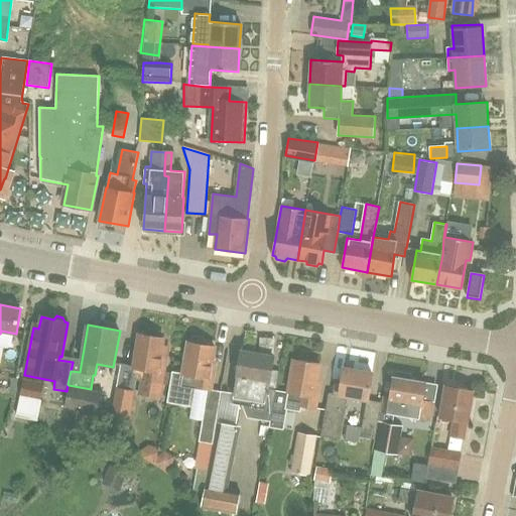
[(134,367),(133,369),(132,379),(142,380),(139,395),(161,399),(164,383),(163,383),(168,351),(162,350),(164,338),(157,337),(156,333),(147,331),(146,335),(139,334),(134,367)]
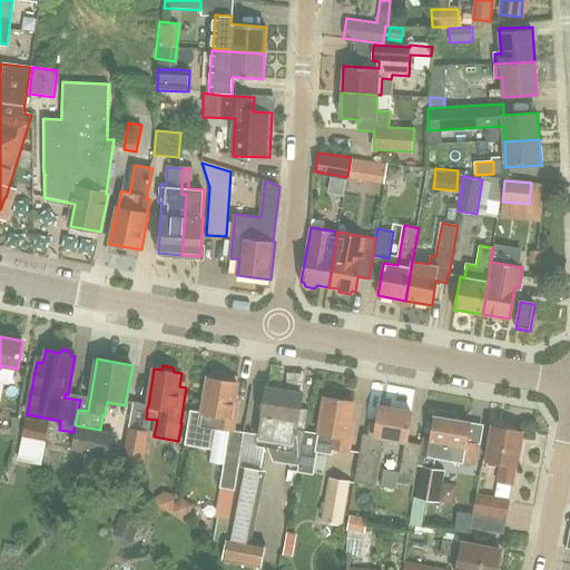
[(216,428),(233,431),(237,403),(234,402),(237,382),(226,381),(225,374),(214,372),(210,377),(208,377),(203,412),(192,410),(186,444),(213,449),(216,428)]
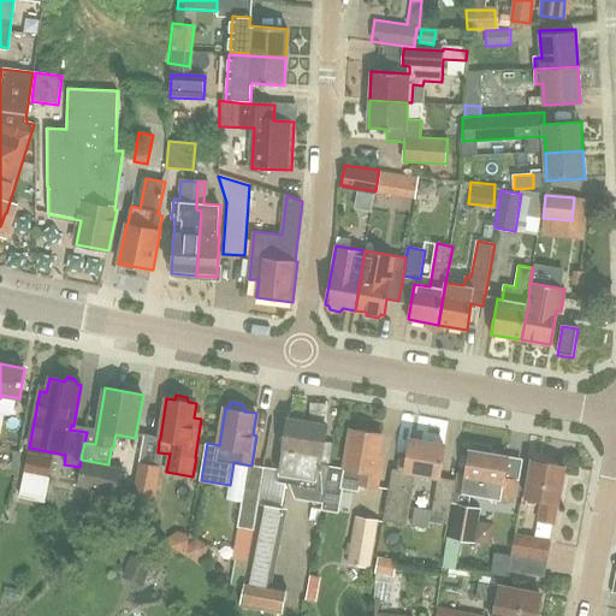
[(329,466),(320,465),(327,425),(289,419),(279,480),(290,483),(296,498),(323,503),(329,466)]
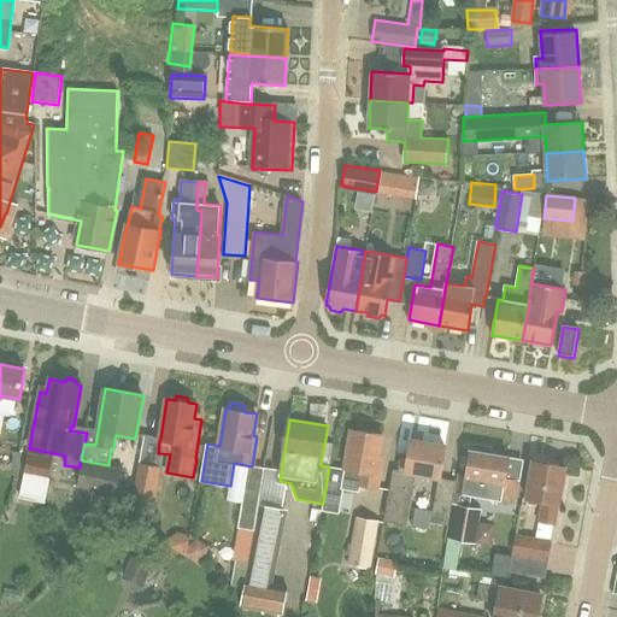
[(341,488),(346,489),(346,488),(359,491),(360,483),(377,487),(383,454),(380,454),(383,435),(352,429),(345,469),(344,469),(341,488)]
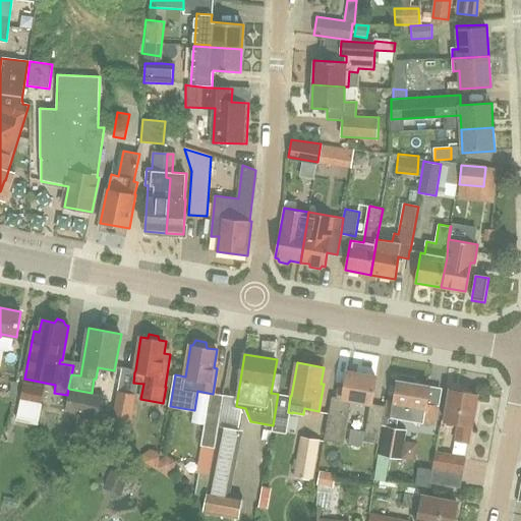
[(336,397),(332,396),(324,440),(343,443),(348,414),(349,414),(351,399),(370,403),(375,377),(346,370),(344,384),(338,383),(336,397)]
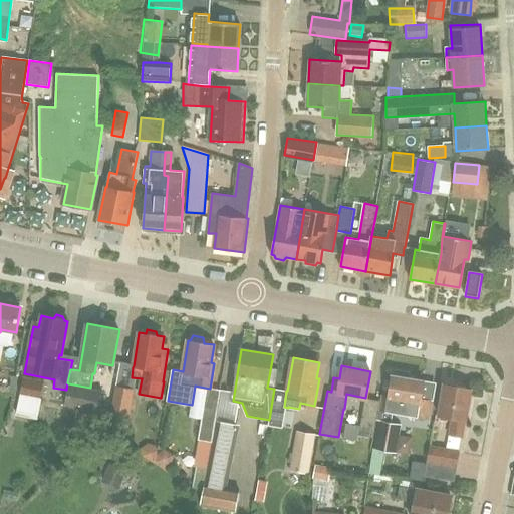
[(388,397),(382,396),(380,409),(410,414),(410,417),(429,421),(432,402),(421,399),(424,381),(409,378),(410,372),(395,370),(394,375),(392,375),(388,397)]
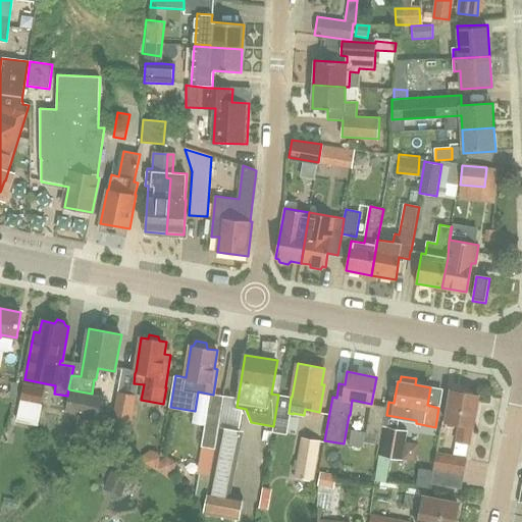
[(19,401),(41,405),(45,386),(24,382),(19,401)]
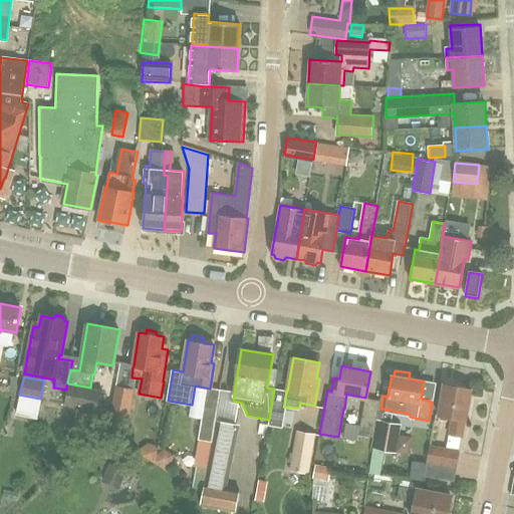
[(95,412),(98,412),(102,391),(90,388),(68,383),(64,405),(95,412)]
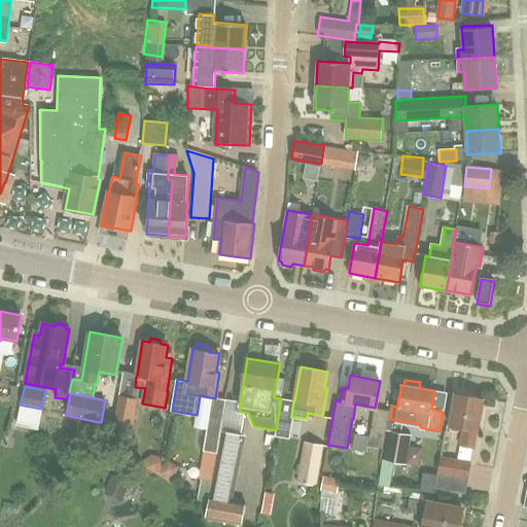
[(463,427),(461,445),(473,447),(477,429),(478,430),(483,398),(455,393),(450,425),(463,427)]
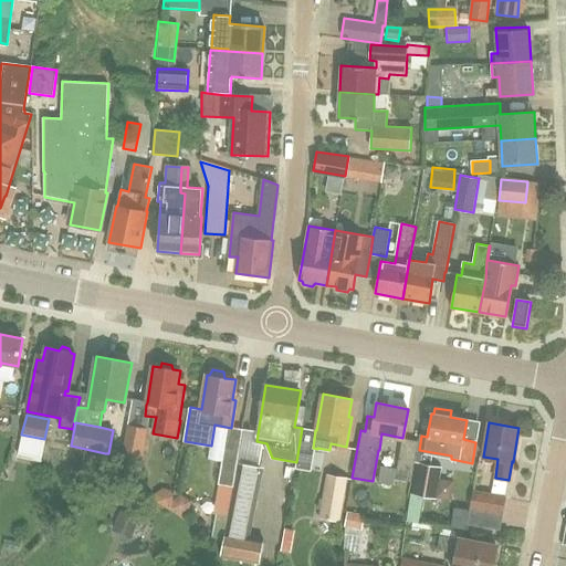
[(121,477),(137,488),(140,469),(142,469),(148,427),(128,423),(121,477)]
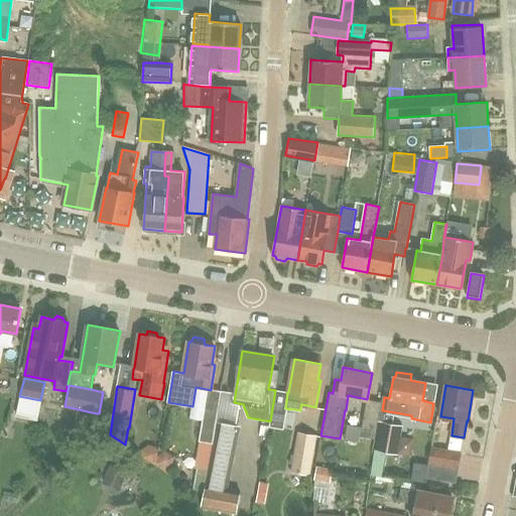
[(366,403),(359,435),(374,438),(380,410),(380,405),(366,403)]
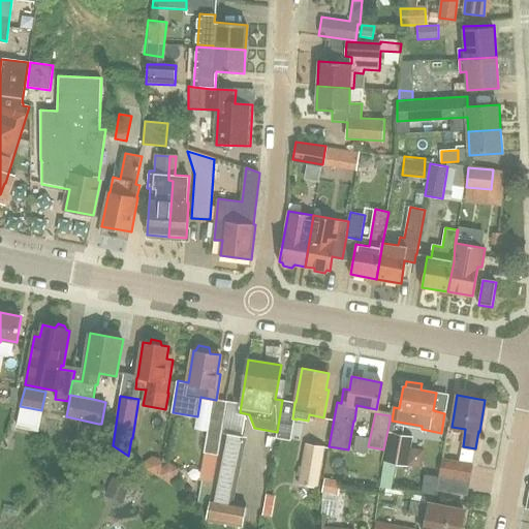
[(219,456),(223,434),(225,423),(209,419),(208,431),(204,453),(219,456)]
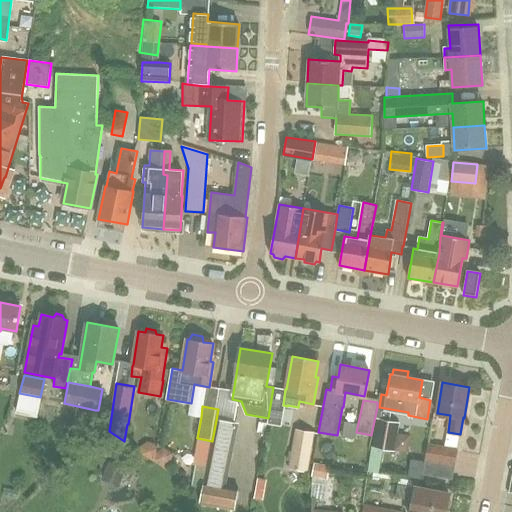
[(73,426),(87,428),(90,410),(76,407),(73,426)]
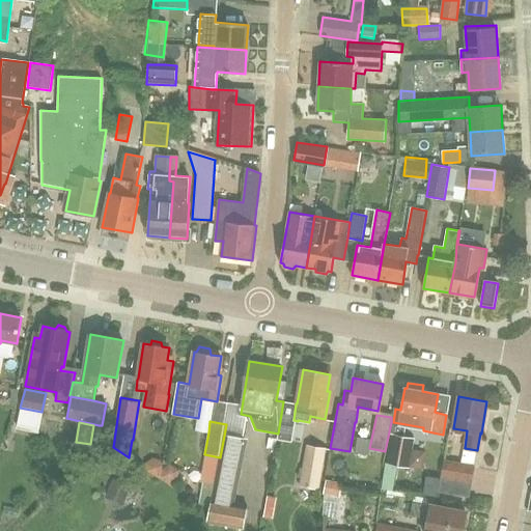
[(115,429),(102,425),(99,425),(93,445),(109,449),(113,435),(115,429)]
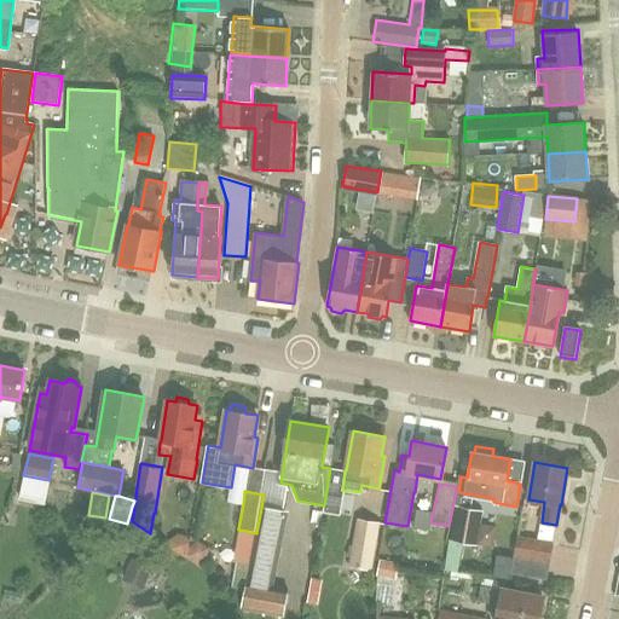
[(475,545),(476,545),(482,512),(456,507),(450,539),(475,545)]
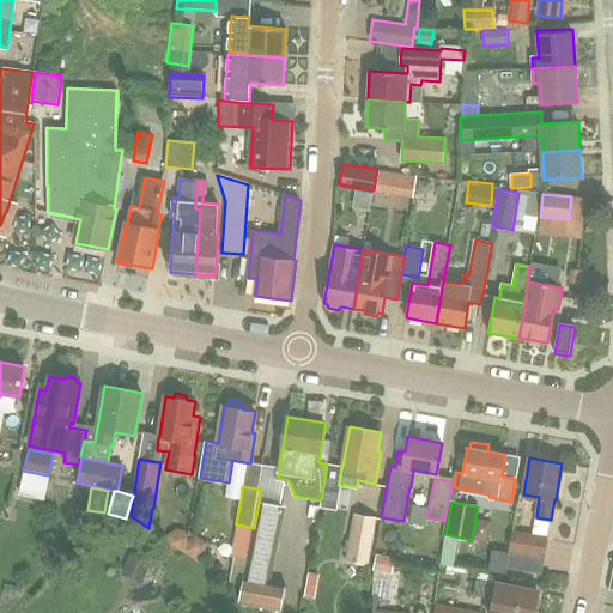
[(273,565),(284,508),(259,503),(254,528),(248,559),(248,560),(273,565)]
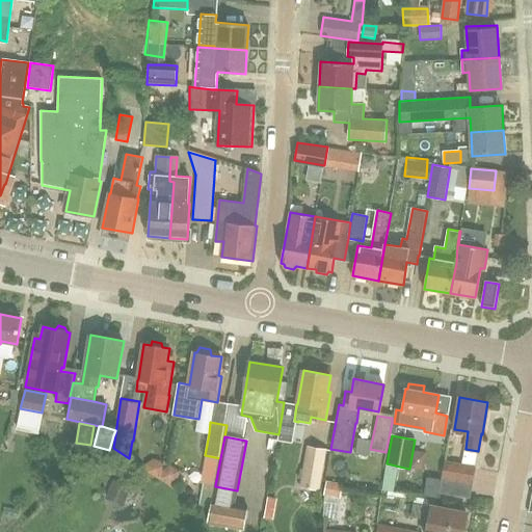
[(320,490),(326,449),(307,445),(299,487),(320,490)]
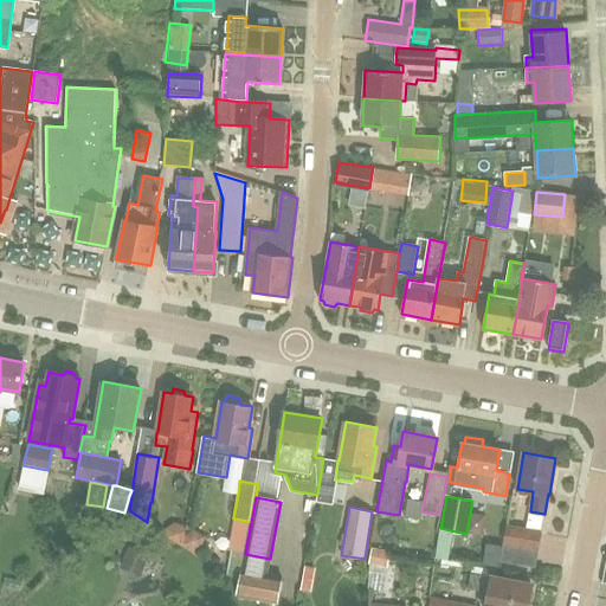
[(534,567),(540,533),(508,527),(502,561),(534,567)]
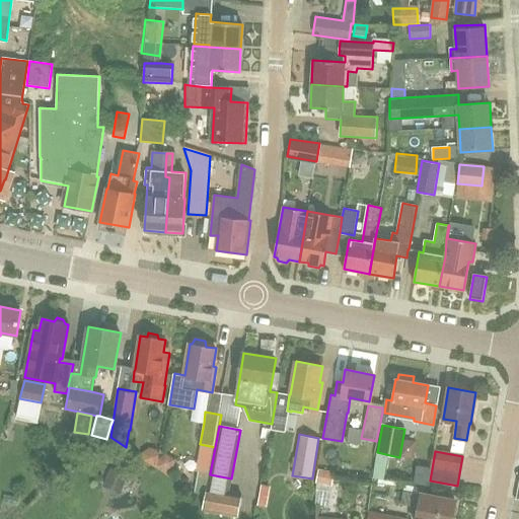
[(417,466),(414,484),(427,486),(431,468),(417,466)]
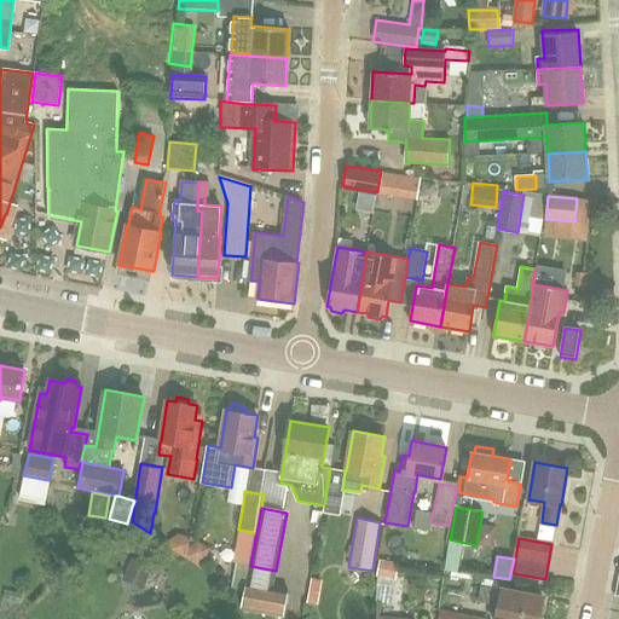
[(132,557),(123,576),(144,585),(152,567),(132,557)]
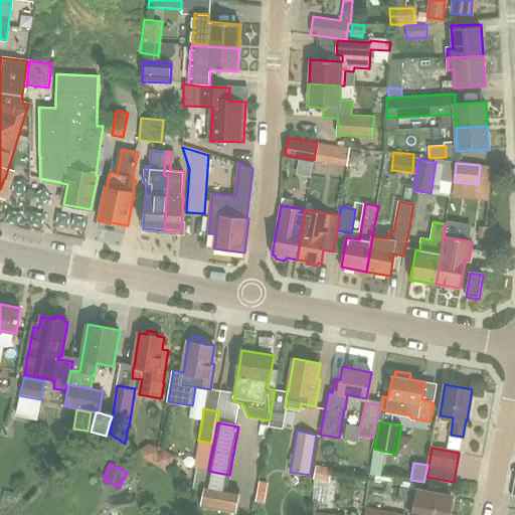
[(315,480),(313,500),(326,502),(329,482),(331,469),(316,466),(315,466),(313,479),(315,480)]
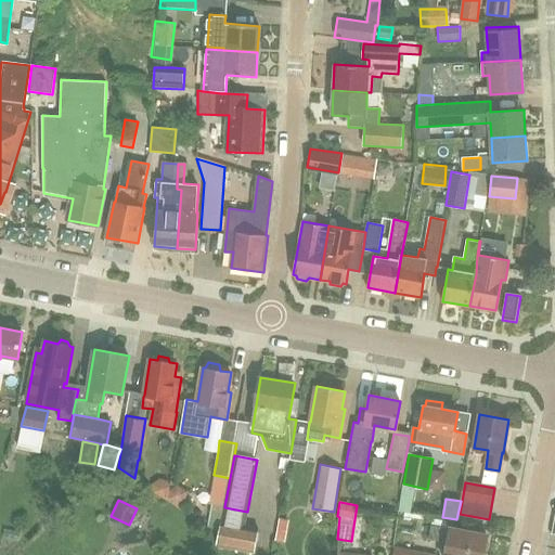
[(258,530),(245,527),(221,523),(217,546),(254,553),(258,530)]
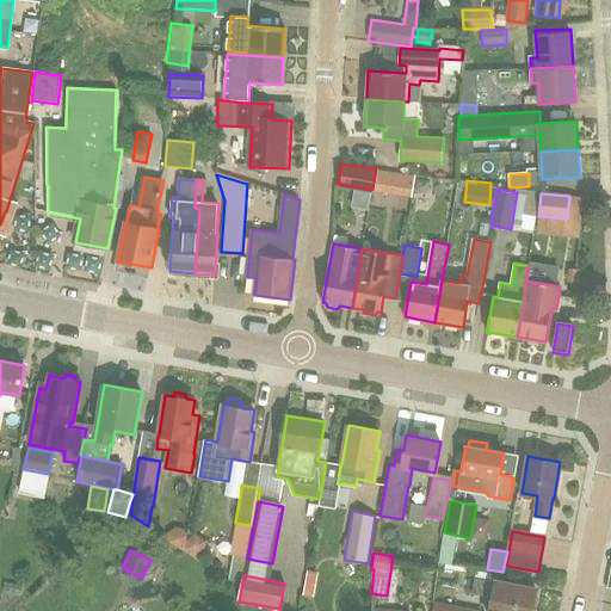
[(534,610),(538,592),(476,579),(473,593),(493,598),(489,610),(534,610)]
